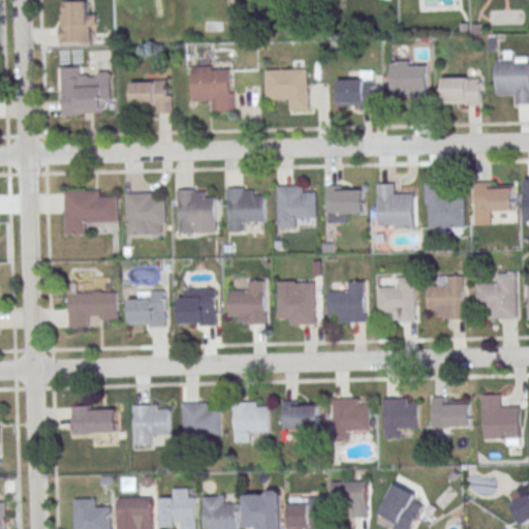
[(60,1),(60,42),(96,42),(96,10),(91,10),(91,1),(60,1)]
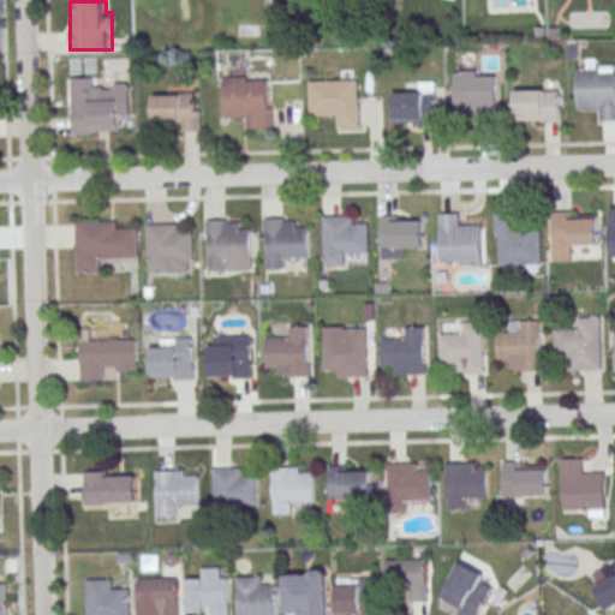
[(578,70),(579,109),(601,108),(601,121),(614,120),(614,72),(598,73),(598,69),(578,70)]
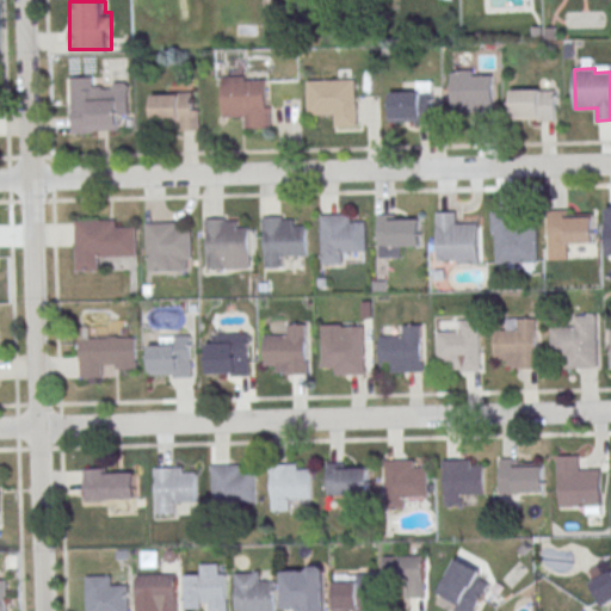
[(452,72),(474,71),(474,74),(494,74),(495,122),(476,122),(475,111),(454,112),(452,72)]
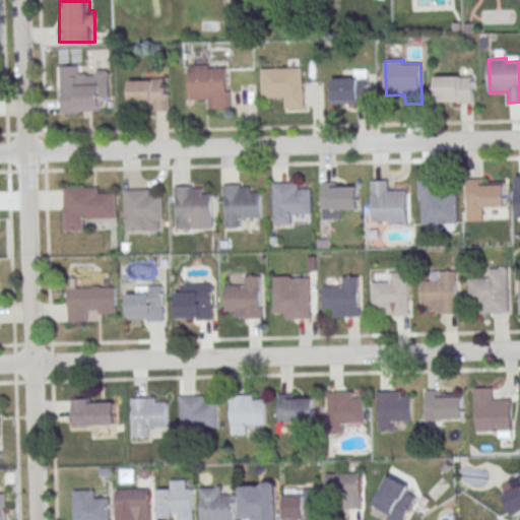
[(189,65),(190,99),(208,99),(209,109),(232,109),(231,90),(229,90),(228,68),(207,68),(207,65),(189,65)]
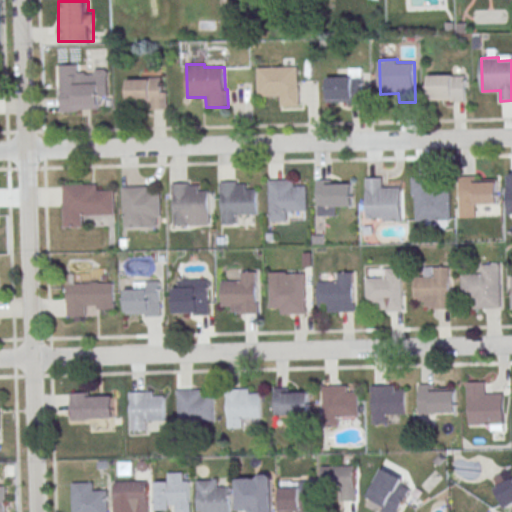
[(257,67),(299,66),(300,106),(282,107),(281,95),(258,96),(257,67)]
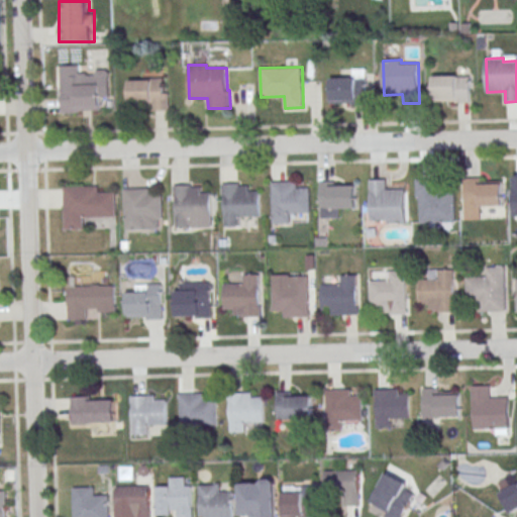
[(330,77),(331,102),(353,102),(353,104),(369,103),(368,75),(330,77)]
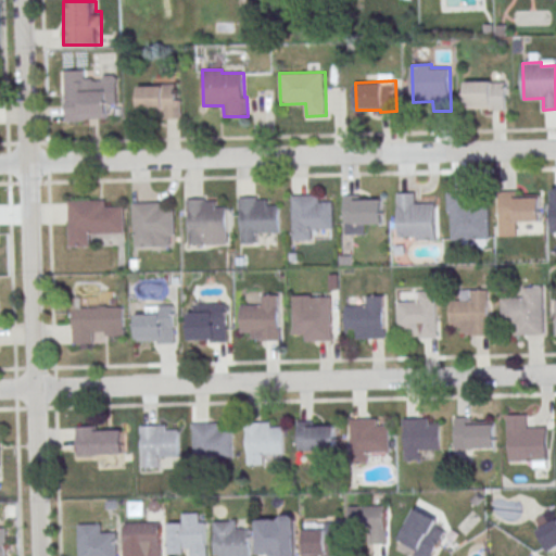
[(466,81),(505,80),(506,110),(490,110),(490,108),(467,109),(466,81)]
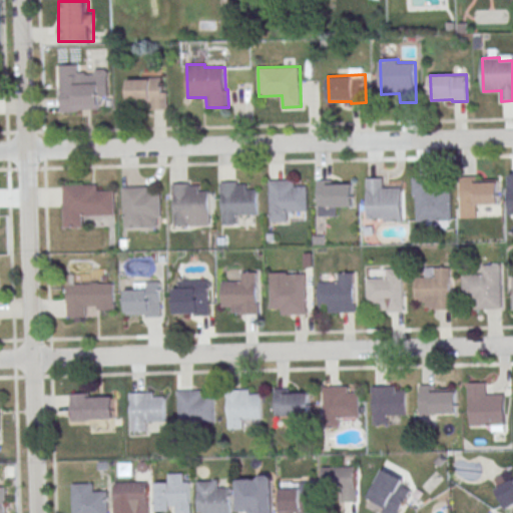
[(129,77),(129,103),(150,102),(150,109),(168,108),(168,91),(163,91),(163,76),(129,77)]
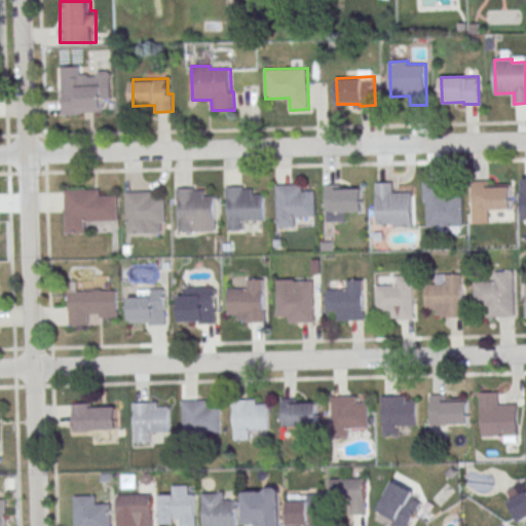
[(105,114),(104,85),(62,85),(63,114),(105,114)]
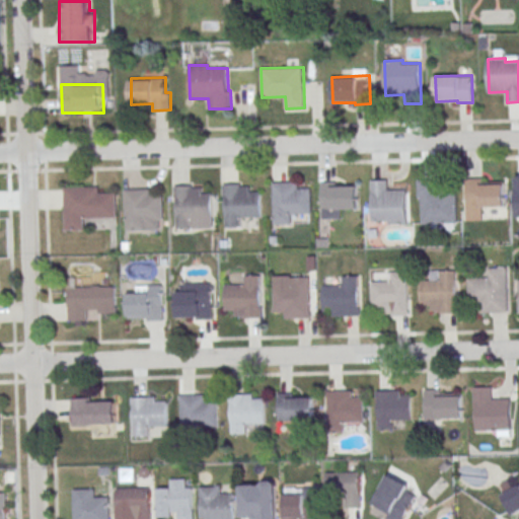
[(321,178),(322,219),(341,218),(341,209),(358,208),(357,183),(347,183),(347,177),(321,178)]
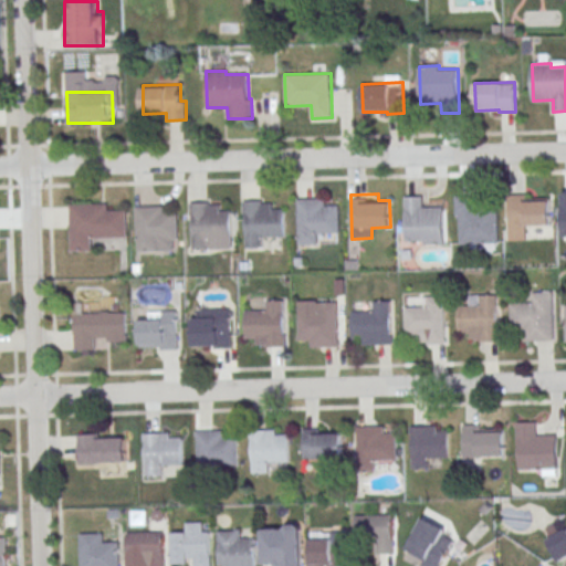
[(509,240),(528,240),(527,227),(552,227),(551,195),(509,196),(509,240)]
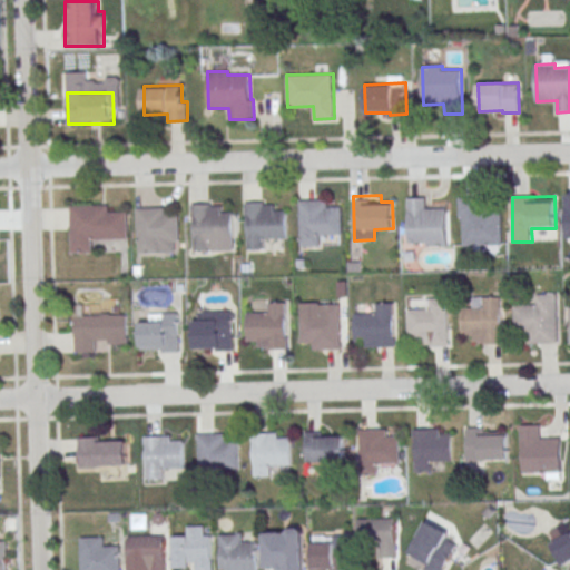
[(458,198),(479,197),(479,209),(500,208),(501,243),(463,244),(462,217),(459,217),(458,198)]
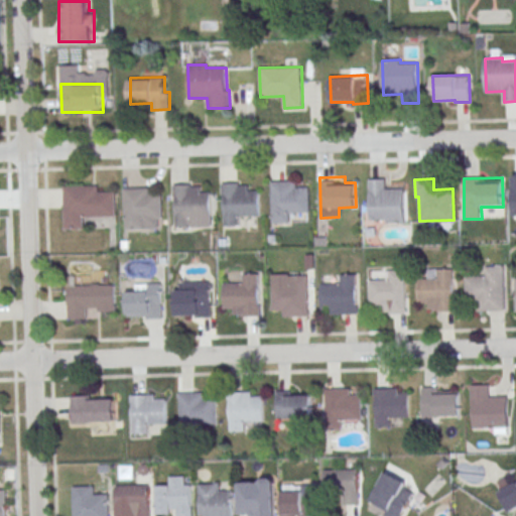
[(369,180),(370,220),(387,220),(387,223),(404,222),(404,188),(385,189),(385,179),(369,180)]
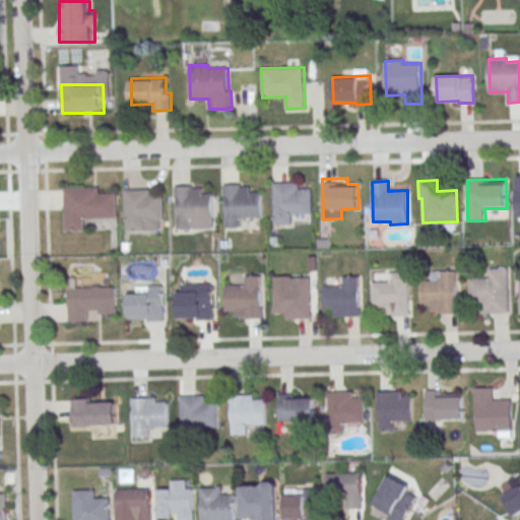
[(272,184),(273,224),(293,223),(291,214),(312,213),(311,189),(299,189),(298,183),(272,184)]
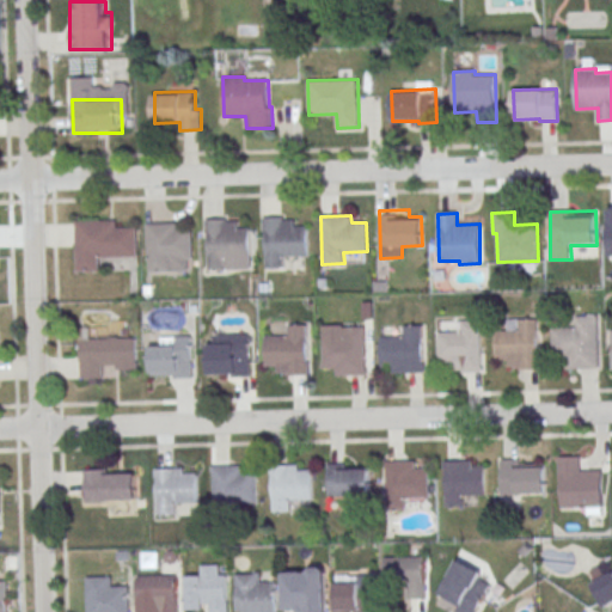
[(262,219),(264,267),(305,265),(305,255),(310,254),(310,225),(293,225),(293,218),(262,219)]
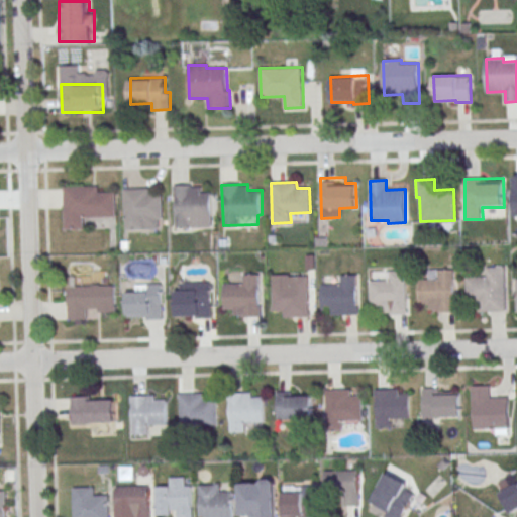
[(64,187),(65,229),(84,229),(84,217),(115,216),(114,192),(99,193),(99,186),(64,187)]
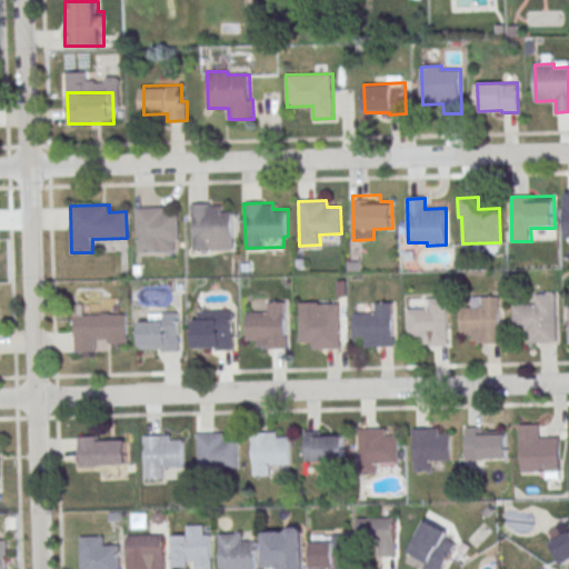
[(191,205),(192,250),(231,249),(230,238),(236,238),(235,211),(220,211),(219,205),(191,205)]
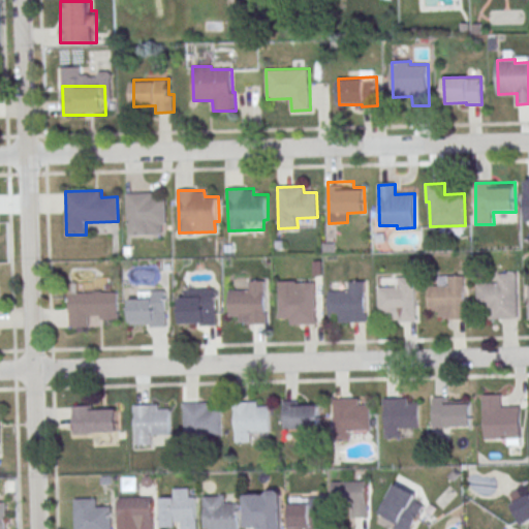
[(126,193),(127,235),(163,234),(163,224),(167,224),(166,198),(153,199),(153,192),(126,193)]
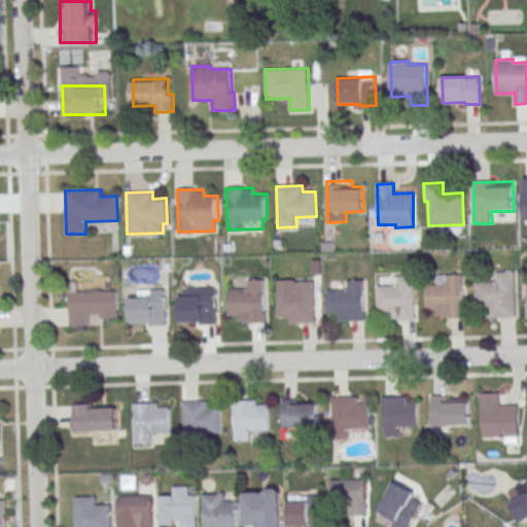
[(476,282),(477,307),(487,307),(487,317),(515,317),(514,272),(496,272),(496,281),(476,282)]
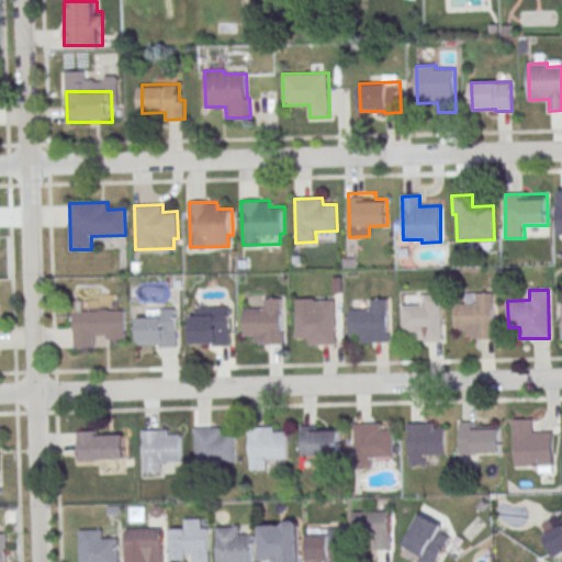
[(454,303),(456,330),(465,330),(465,341),(495,341),(494,293),(476,293),(476,303),(454,303)]
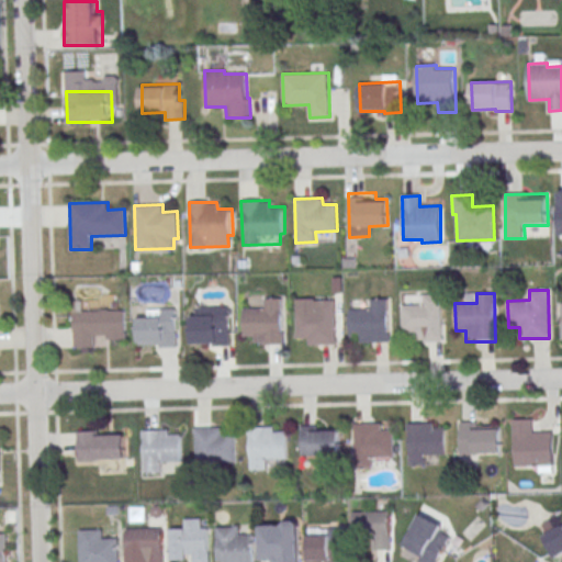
[(402,305),(402,332),(412,332),(412,343),(441,343),(440,294),(423,294),(423,304),(402,305)]
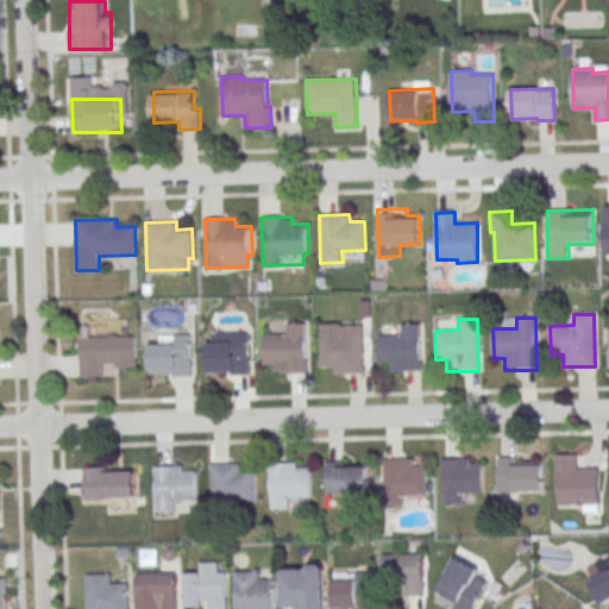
[(263,334),(263,364),(274,363),(275,372),(306,371),(305,322),(286,322),(286,333),(263,334)]
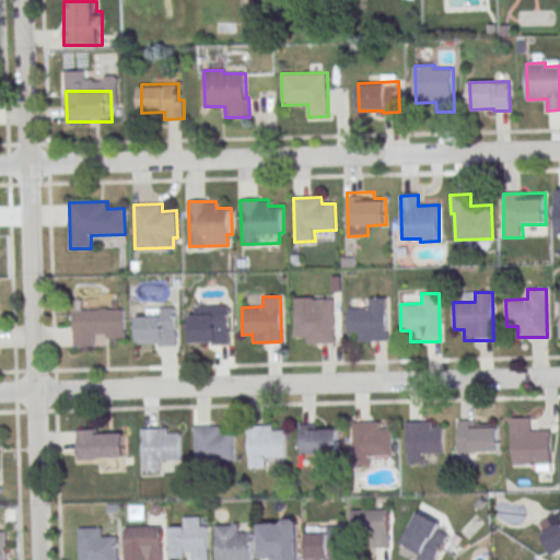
[(294,298),(295,337),(307,336),(307,343),(335,342),(333,299),(314,299),(314,298),(294,298)]
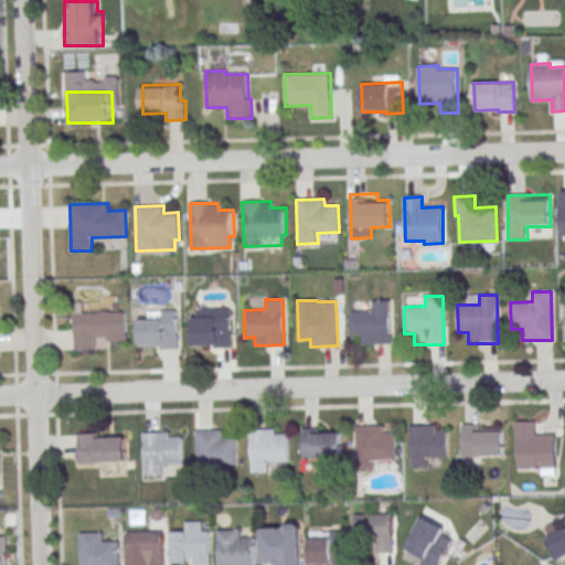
[(350,311),(351,339),(361,338),(361,344),(391,343),(390,300),(372,300),(372,310),(350,311)]
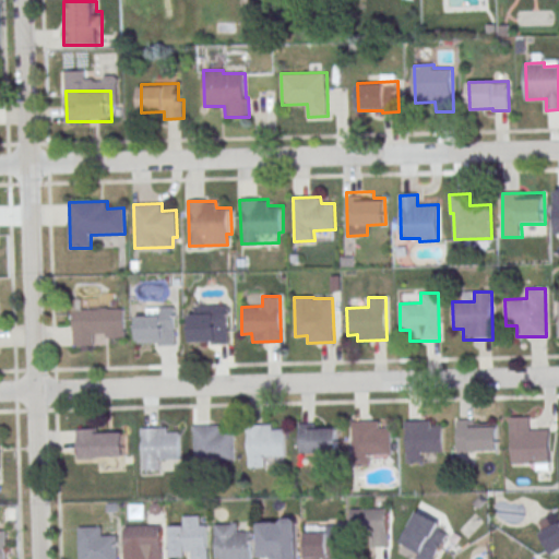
[(190,316),(191,342),(212,341),(212,344),(229,344),(228,306),(213,306),(214,314),(190,316)]
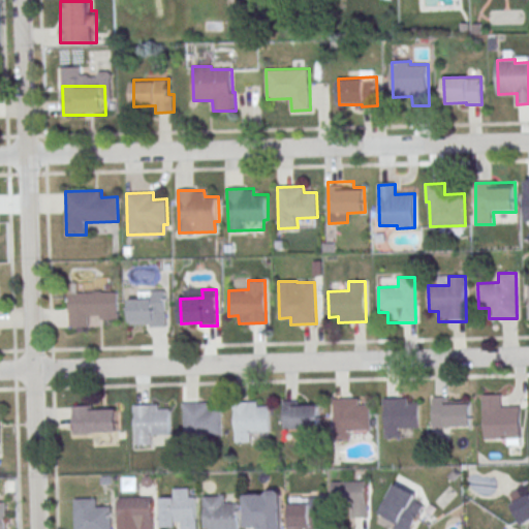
[(130,300),(130,324),(150,323),(150,327),(167,327),(166,290),(152,290),(152,299),(130,300)]
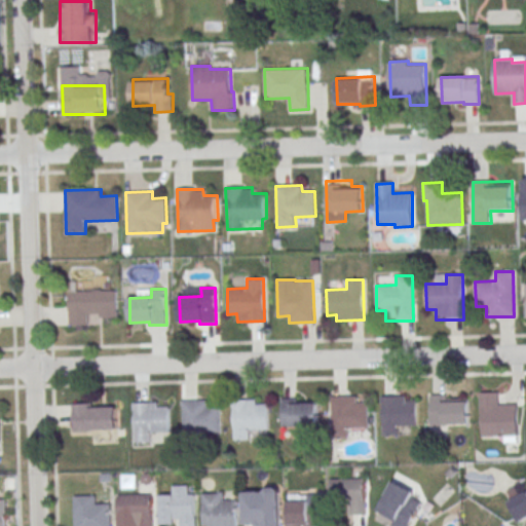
[(68,291),(118,290),(119,316),(101,316),(101,313),(88,313),(88,325),(69,325),(68,291)]
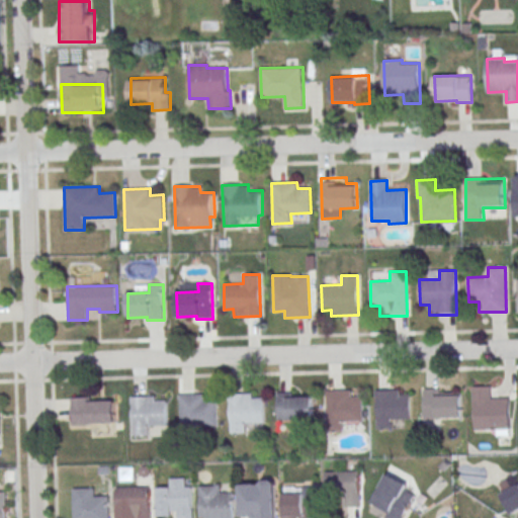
[(475,385),(477,429),(511,428),(510,397),(492,398),(492,385),(475,385)]
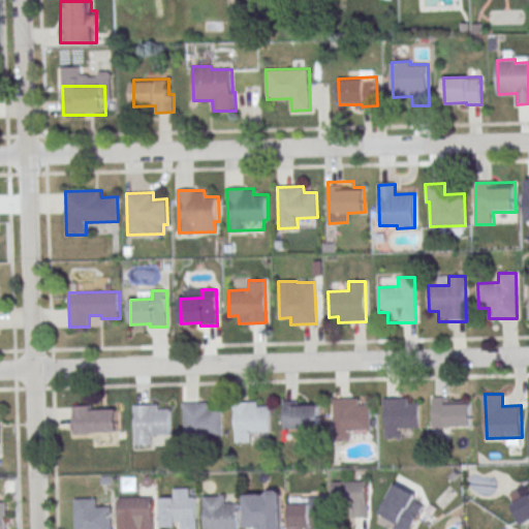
[(383,396),(384,437),(401,437),(401,428),(421,427),(421,401),(409,402),(409,395),(383,396)]
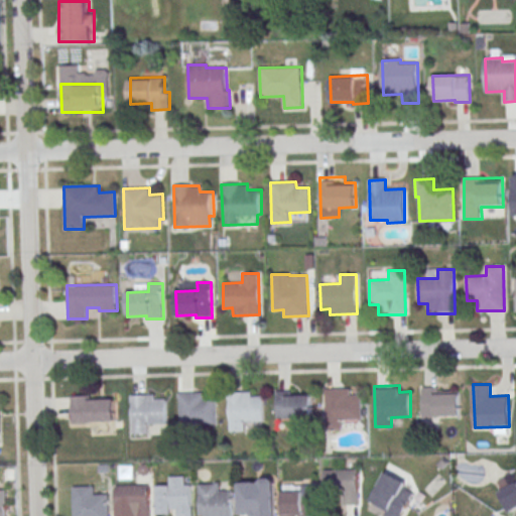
[(423,387),(424,417),(438,417),(438,415),(461,414),(461,390),(437,390),(437,386),(423,387)]
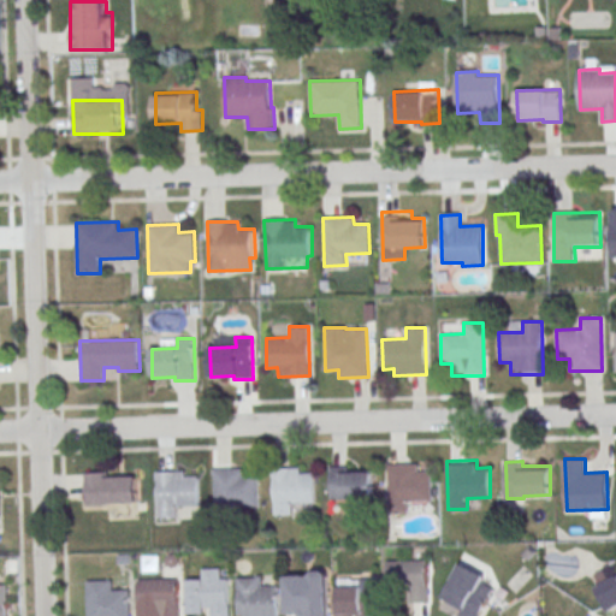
[(389,463),(390,511),(409,511),(409,501),(433,499),(433,471),(419,471),(419,463),(389,463)]
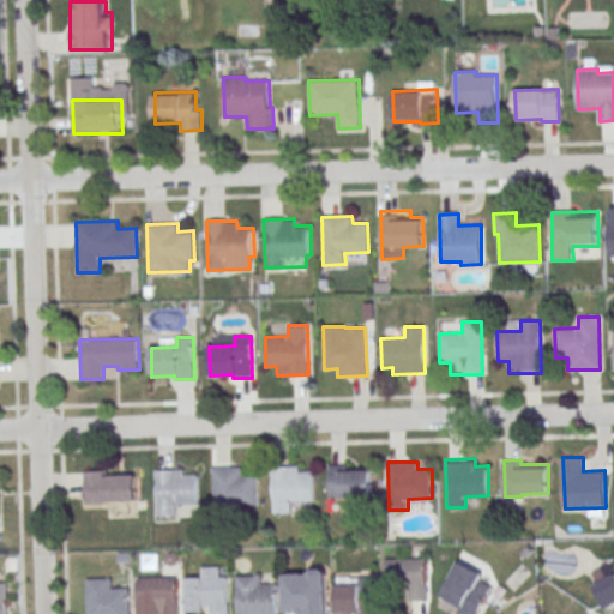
[(272,465),(274,513),(293,512),(293,501),(318,501),(317,471),(302,471),(302,464),(272,465)]
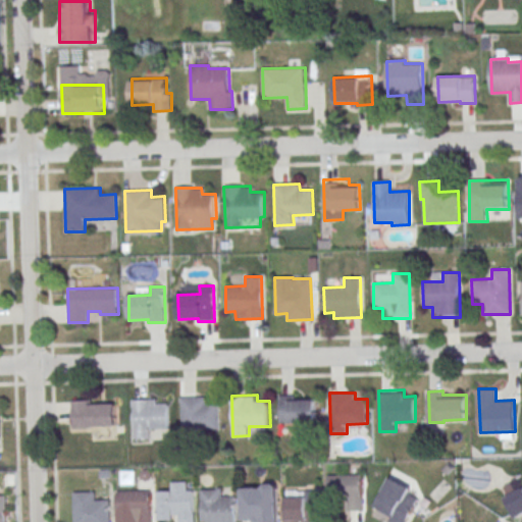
[(316,423),(316,396),(279,396),(279,423),(316,423)]
